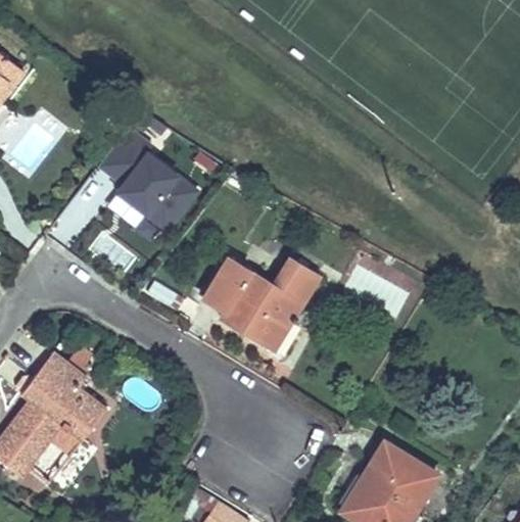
[(0,91),(0,92),(6,95),(25,72),(0,52),(0,91)]
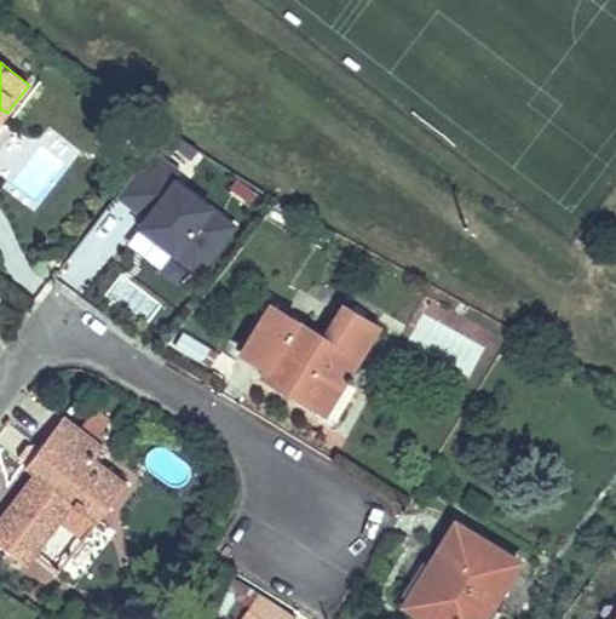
[(185,181),(159,160),(121,204),(144,219),(132,235),(145,246),(149,241),(199,284),(242,230),(180,187),(185,181)]
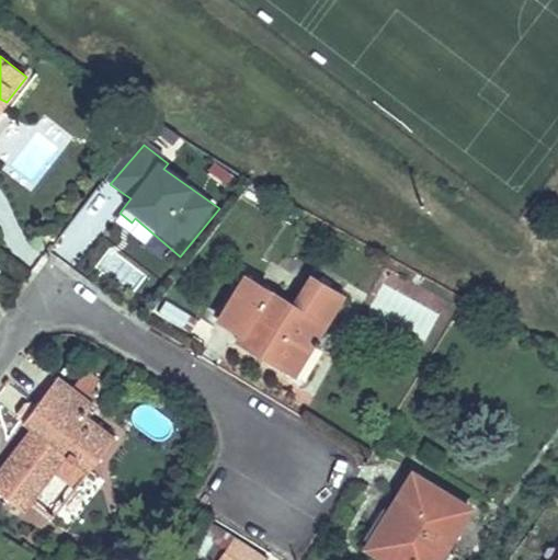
[(296,306),(248,276),(220,318),(246,333),(242,340),(295,374),(293,378),(303,385),(325,350),(320,347),(323,342),(317,338),(344,294),(315,276),(296,306)]
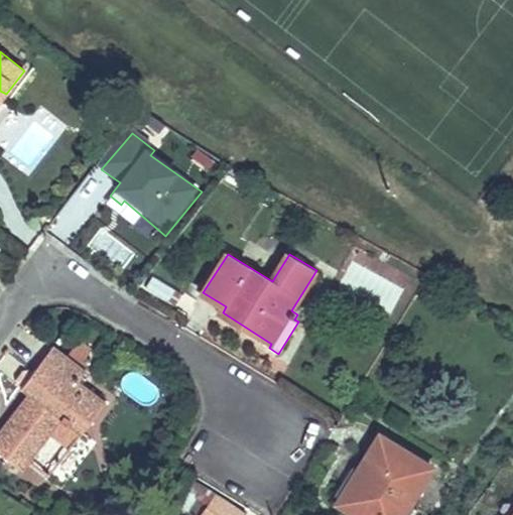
[(151,276),(146,289),(177,301),(182,289),(151,276)]
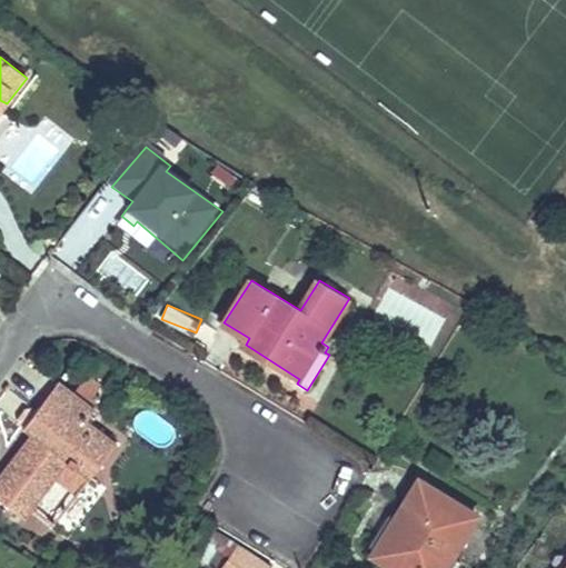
[(0,499),(26,520),(61,474),(69,465),(88,479),(117,441),(87,420),(96,408),(90,402),(102,387),(88,375),(75,392),(59,381),(25,428),(32,435),(0,477),(0,499)]
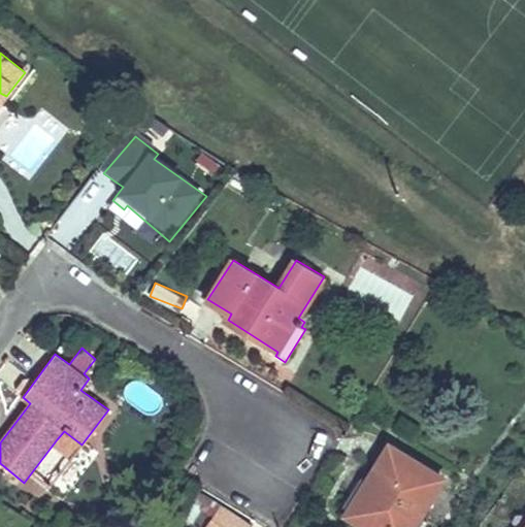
[(81,445),(64,431),(57,439),(75,454),(81,445)]
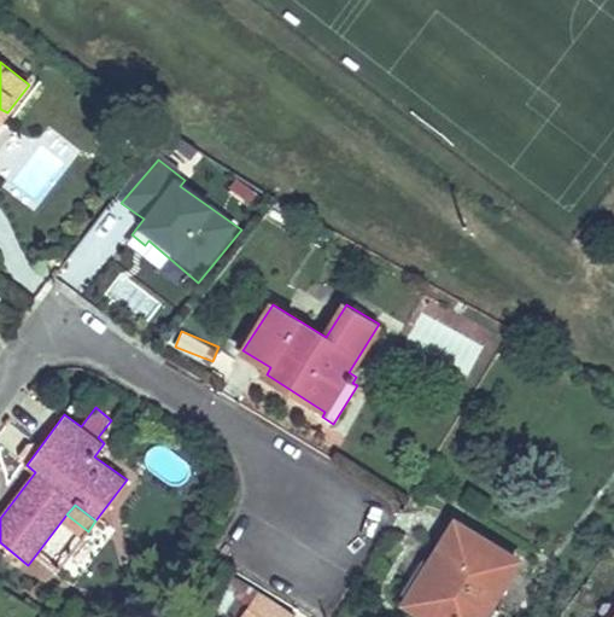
[(483,616),(519,560),(455,521),(404,601),(428,616),(483,616)]
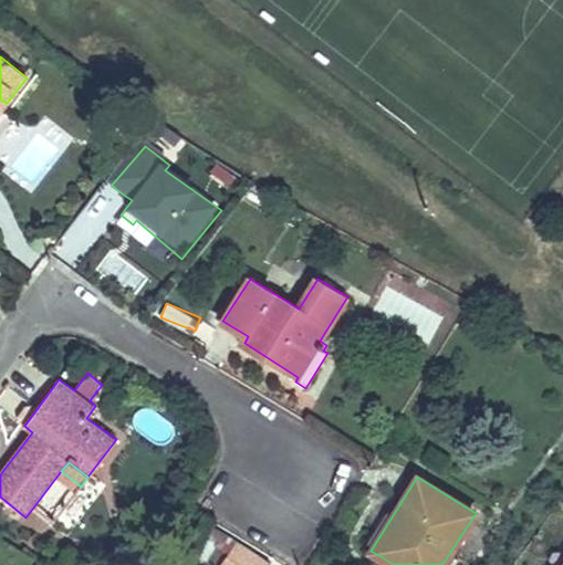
[(270,564),(272,562),(238,540),(220,564),(270,564)]
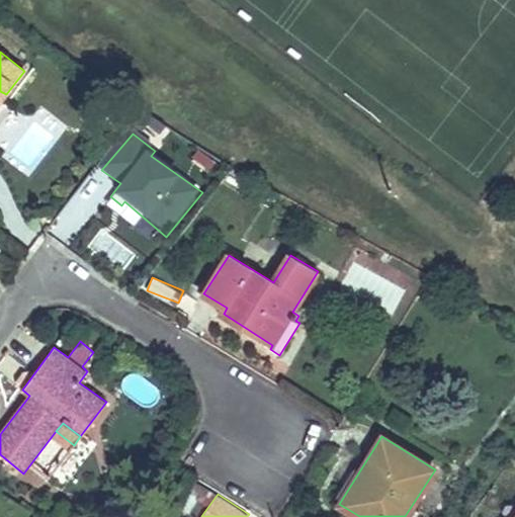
[(514,504),(504,516),(514,516),(514,504)]
